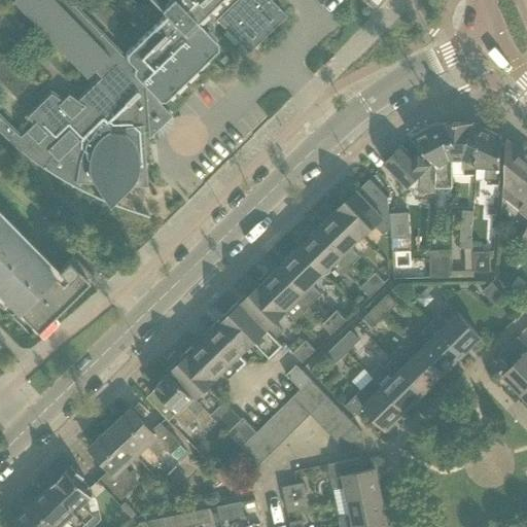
[(0,0),(0,133),(14,146),(28,157),(40,167),(43,169),(53,175),(63,180),(78,190),(78,182),(93,183),(104,200),(105,202),(108,207),(111,205),(112,204),(131,186),(147,187),(143,133),(147,132),(148,138),(156,130),(154,128),(165,117),(167,119),(171,116),(156,101),(157,100),(159,100),(164,100),(216,48),(216,43),(209,36),(213,31),(214,27),(218,23),(248,54),(286,15),(270,0),(149,0),(165,14),(131,47),(125,53),(125,56),(123,56),(68,0),(0,0)]
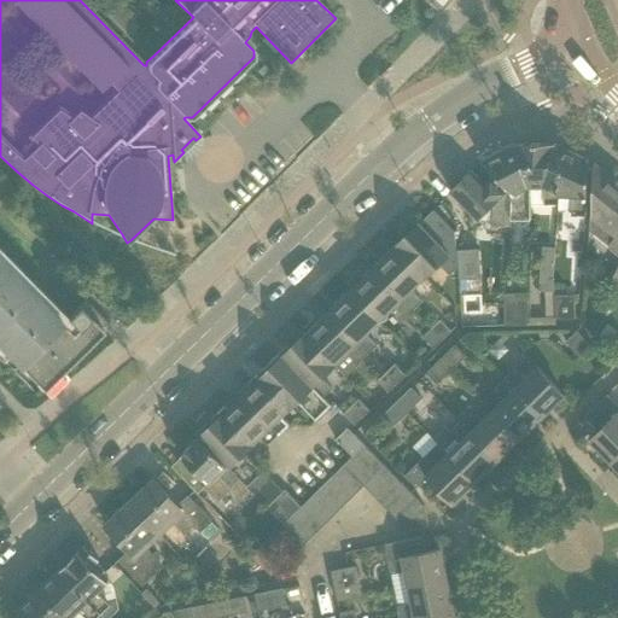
[(435,0),(439,5),(437,9),(438,10),(444,0),(435,0)]
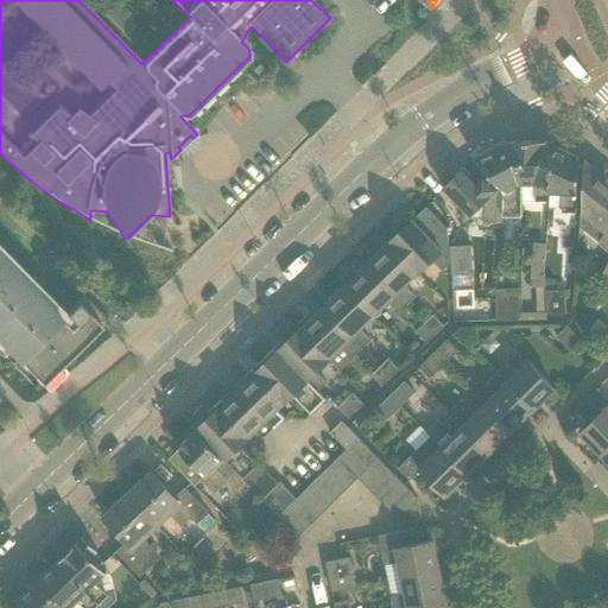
[(508,141),(508,143),(521,185),(524,185),(536,185),(536,201),(550,201),(550,192),(553,145),(545,141),(523,141),(508,141)]
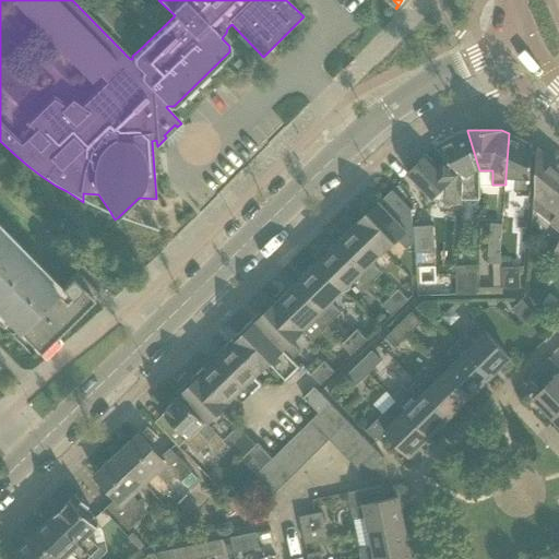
[(467,131),(437,146),(447,158),(463,176),(461,178),(463,180),(462,199),(479,199),(479,170),(467,131)]
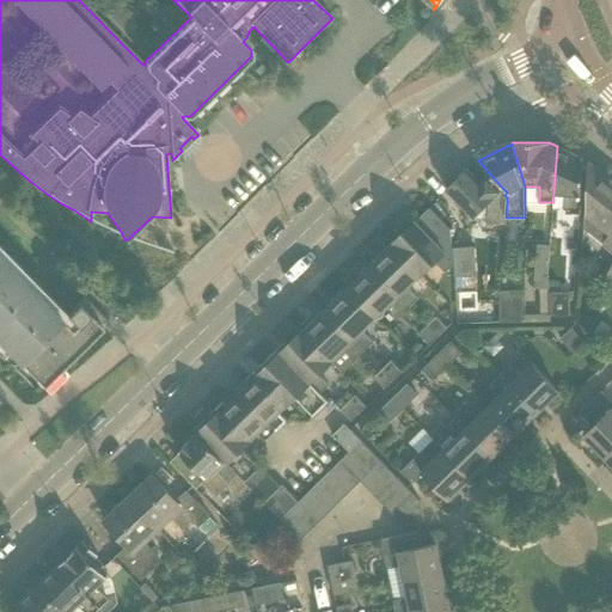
[(557,146),(554,194),(568,194),(567,213),(581,213),(582,183),(583,159),(557,146)]
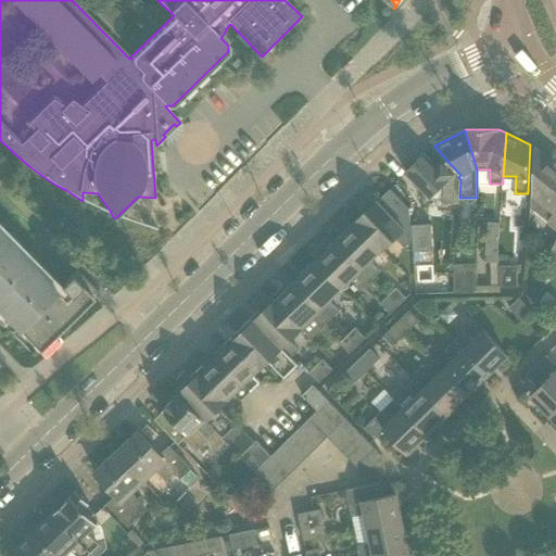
[(533,193),(532,210),(555,228),(555,164),(534,147),(533,168),(533,193)]
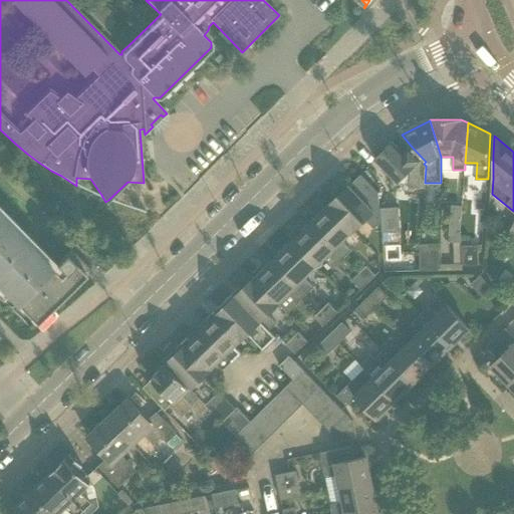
[(426,162),(411,146),(404,154),(393,143),(374,160),(398,183),(410,171),(410,189),(425,189),(425,183),(426,166),(424,164),(426,162)]
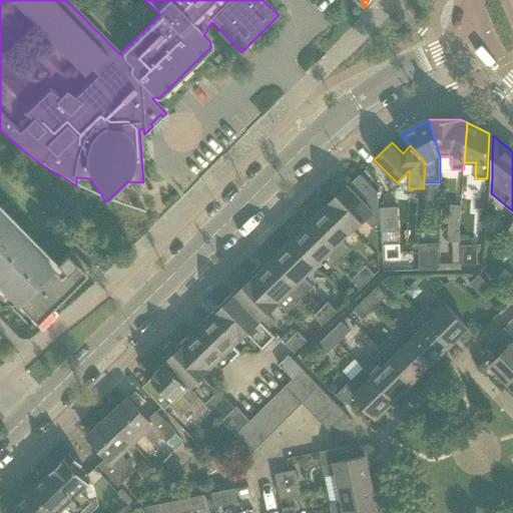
[(341,192),(329,204),(353,228),(353,229),(365,218),(373,227),(380,220),(379,207),(378,192),(374,188),(360,174),(349,185),(345,182),(338,189),(341,192)]
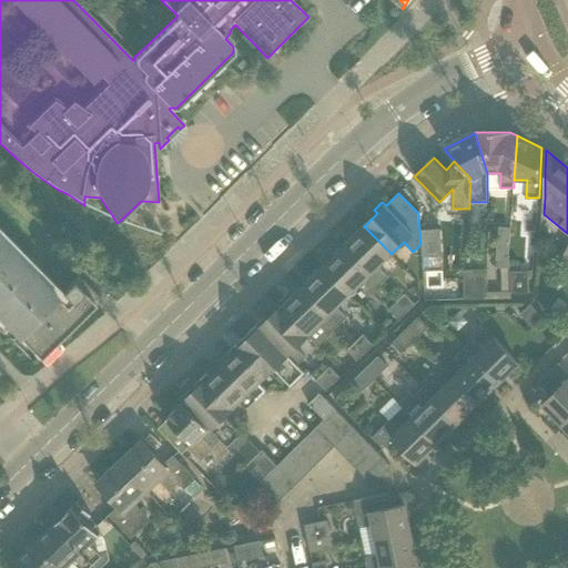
[(364,227),(343,246),(379,284),(388,276),(377,265),(391,253),(364,226),(363,226),(364,227)]
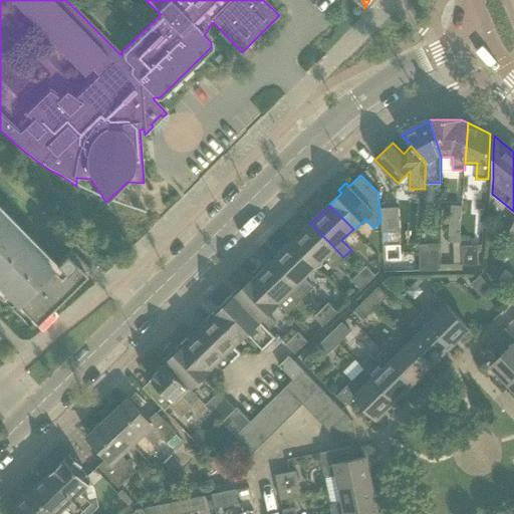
[(0,287),(36,324),(91,270),(70,249),(56,263),(0,206),(0,287)]
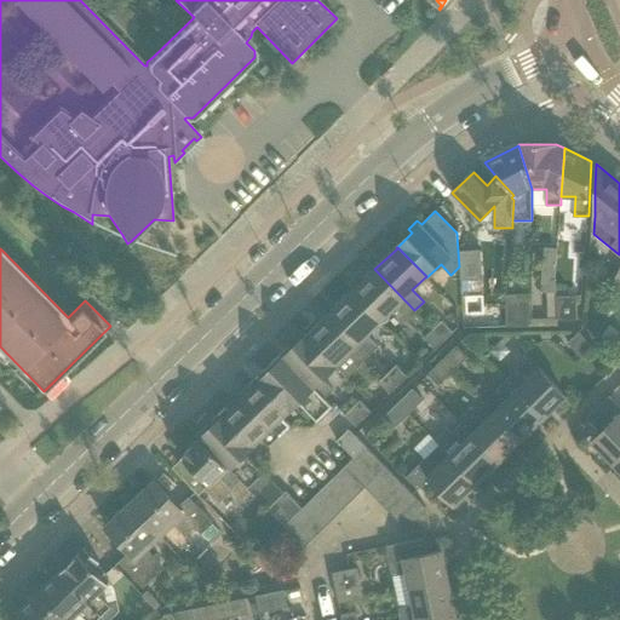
[(544,248),(540,292),(546,293),(547,317),(554,317),(557,317),(556,280),(555,280),(555,268),(557,250),(544,248)]
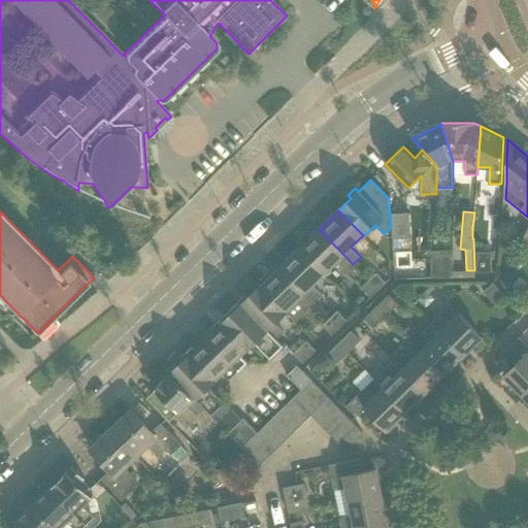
[(409,212),(390,213),(391,227),(392,254),(413,252),(410,237),(409,212)]
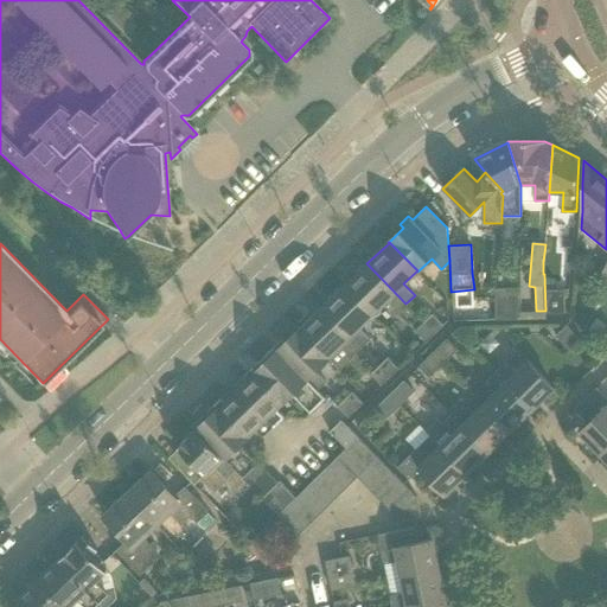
[(366,263),(345,286),(372,314),(387,301),(397,312),(406,304),(366,263)]
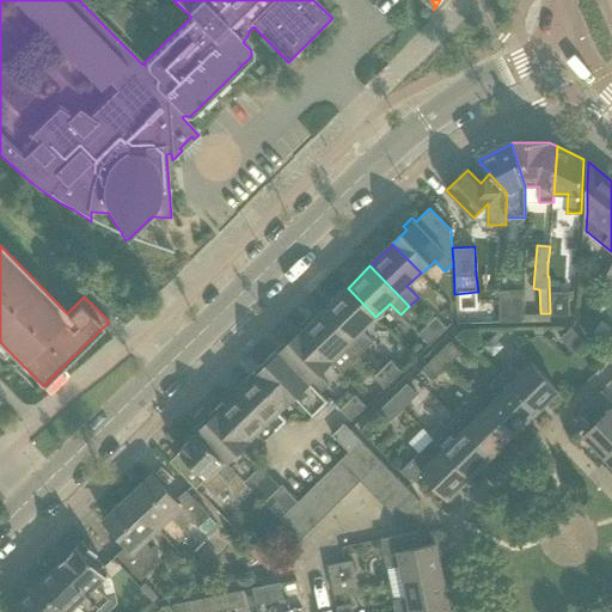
[(348,288),(325,310),(365,350),(373,341),(362,330),(375,317),(348,288)]
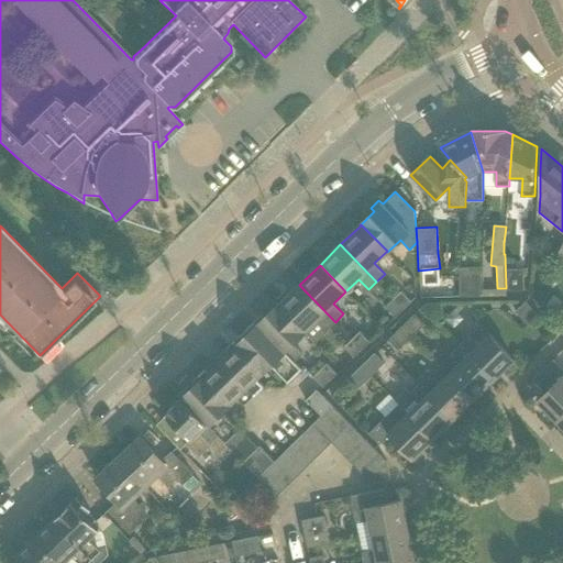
[(461,267),(460,296),(479,297),(481,267),(461,267)]
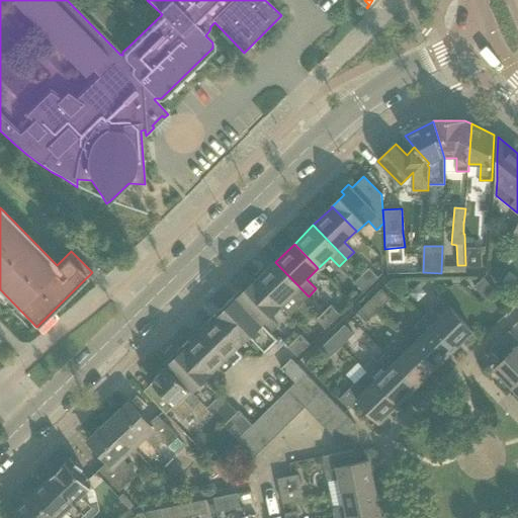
[(482,249),(465,249),(465,268),(483,268),(482,249)]
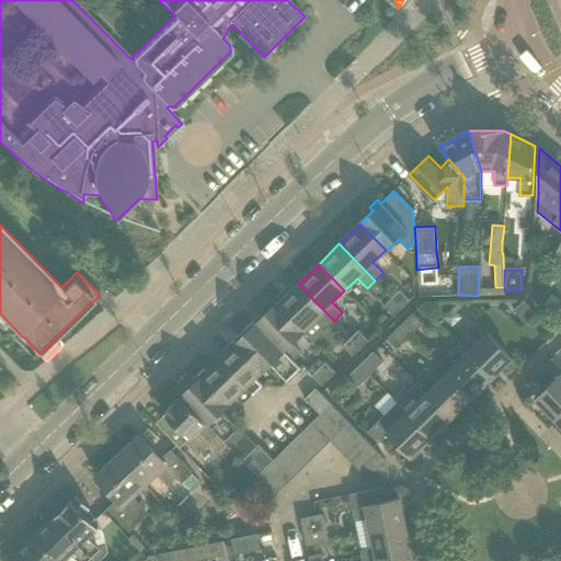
[(277,302),(276,304),(304,331),(305,331),(304,330),(316,318),(327,329),(334,321),(298,284),(278,304),(277,302)]
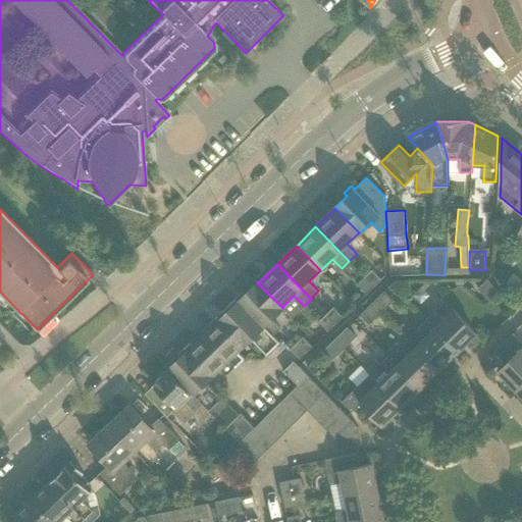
[(371,270),(364,277),(373,288),(380,280),(371,270)]
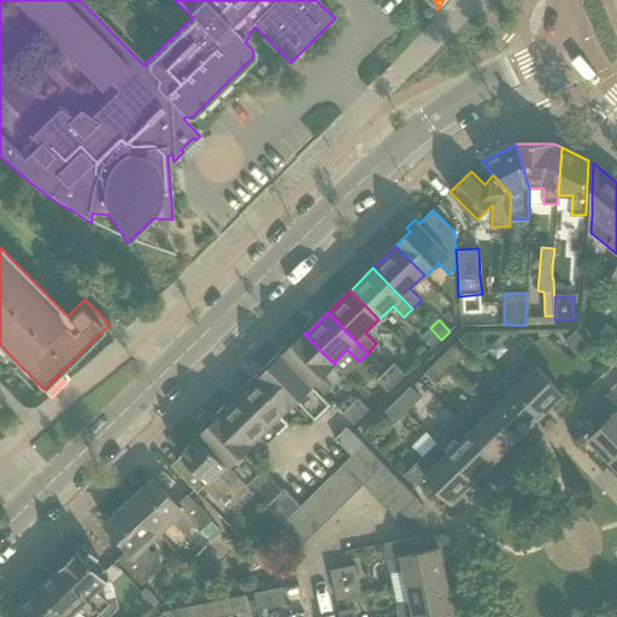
[(430,328),(421,338),(433,348),(441,340),(430,328)]
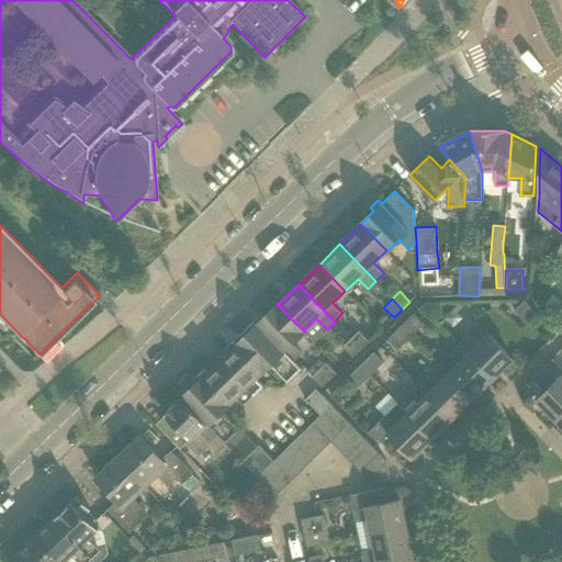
[(515,311),(528,324),(537,314),(524,301),(515,311)]
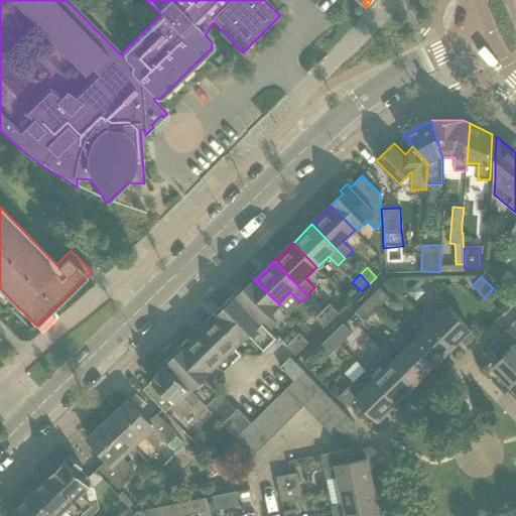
[(240,288),(233,294),(276,339),(277,338),(270,332),(277,325),(269,315),(279,304),(254,279),(242,290),(240,288)]
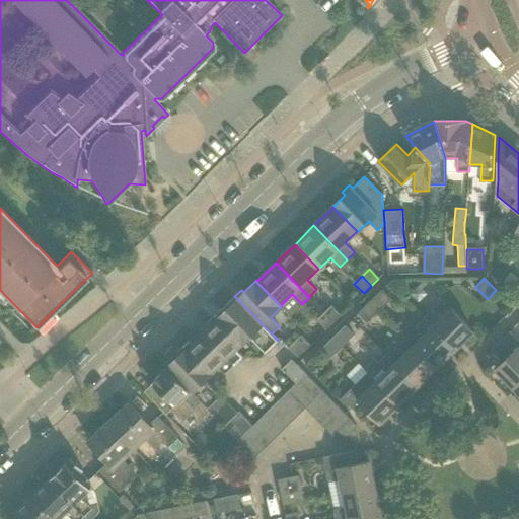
[(382,290),(370,301),(379,311),(391,299),(382,290)]
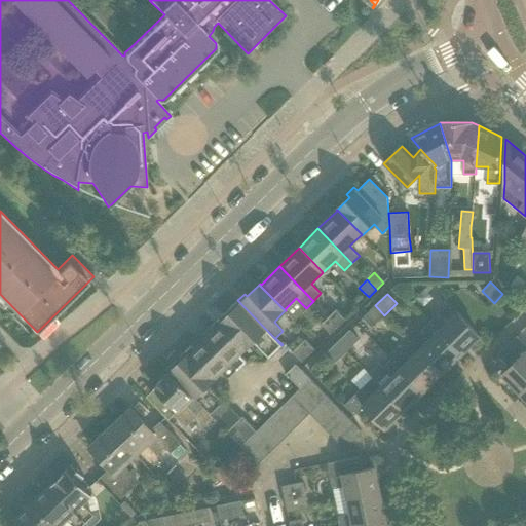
[(224,369),(236,358),(239,354),(246,348),(247,348),(254,342),(269,358),(282,345),(237,300),(231,307),(233,309),(226,316),(224,313),(213,325),(216,328),(212,332),(199,343),(195,347),(192,344),(181,355),(183,358),(177,365),(175,363),(174,362),(166,369),(170,372),(211,414),(224,402),(209,385),(216,379),(215,378),(224,369)]
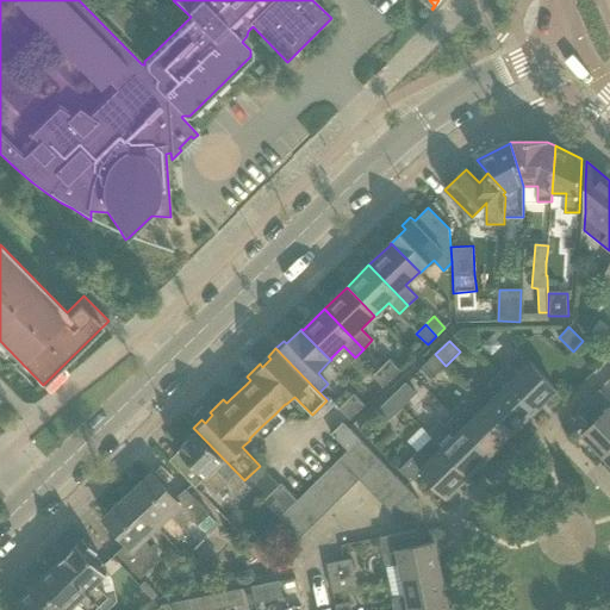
[(435,354),(421,368),(431,380),(446,366),(435,354)]
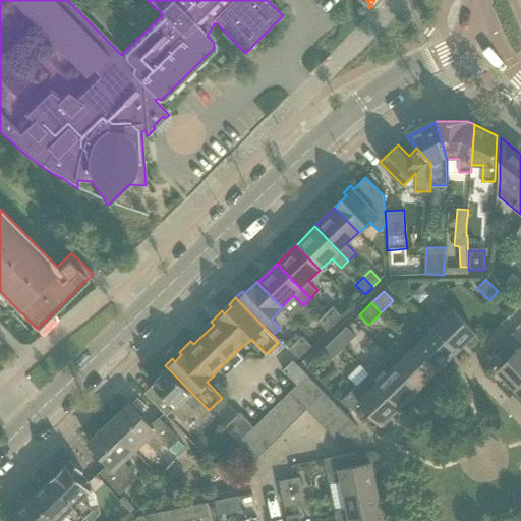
[(333,307),(325,314),(334,324),(342,316),(333,307)]
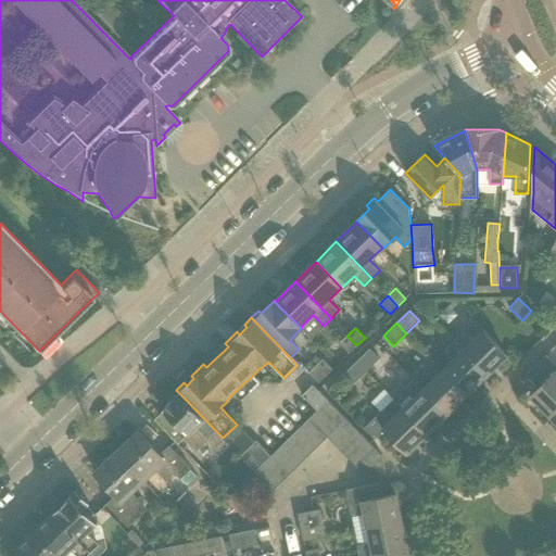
[(464,331),(454,341),(487,376),(507,356),(483,331),(472,341),(464,331)]
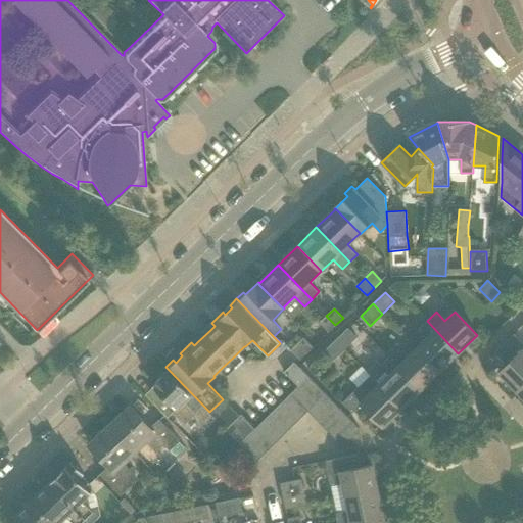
[(326,316),(319,323),(328,332),(335,325),(326,316)]
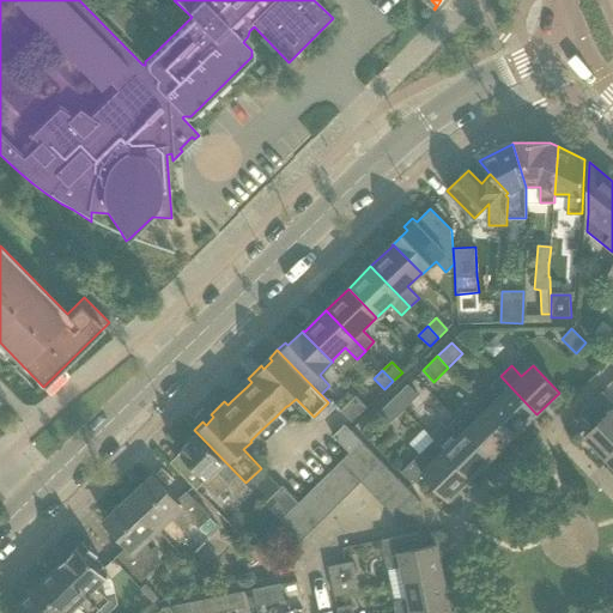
[(501,396),(489,408),(515,436),(536,414),(501,376),(490,387),(501,396)]
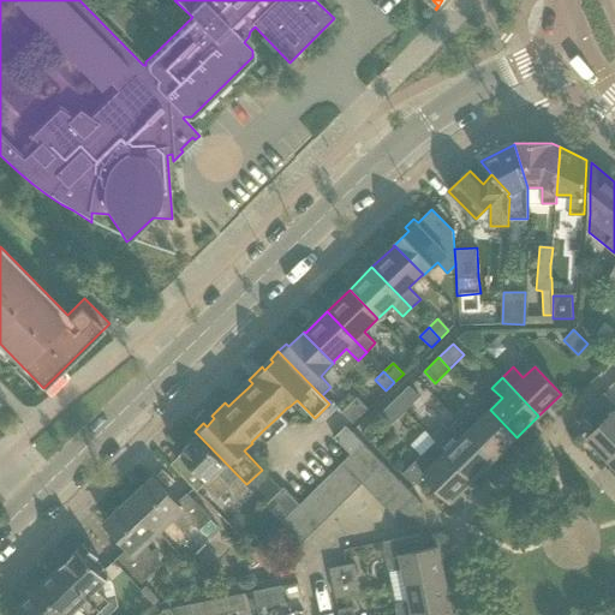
[(408,386),(394,400),(405,411),(419,396),(408,386)]
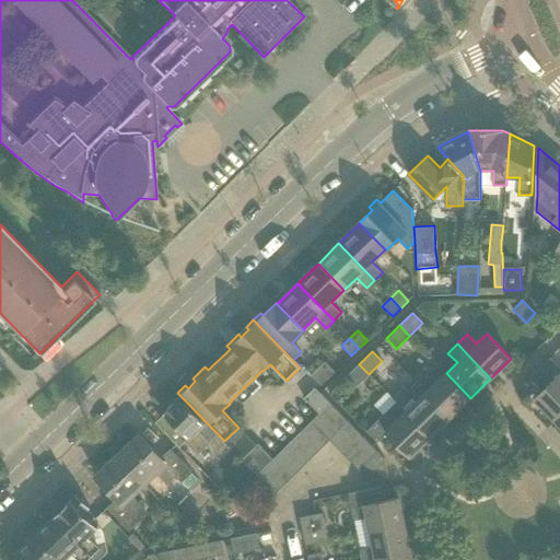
[(535,399),(556,420),(559,415),(559,368),(550,358),(529,378),(543,392),(535,399)]
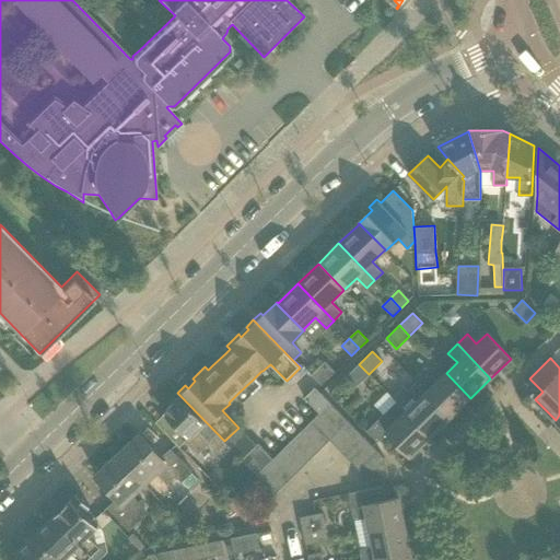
[(312,374),(322,384),(335,371),(325,361),(312,374)]
